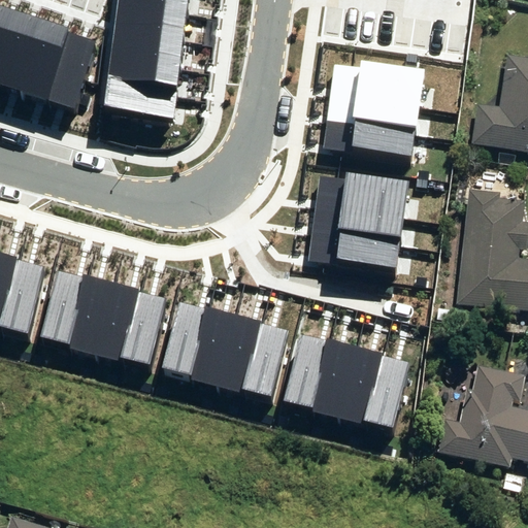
[(119,0),(119,6),(186,14),(187,0),(119,0)]
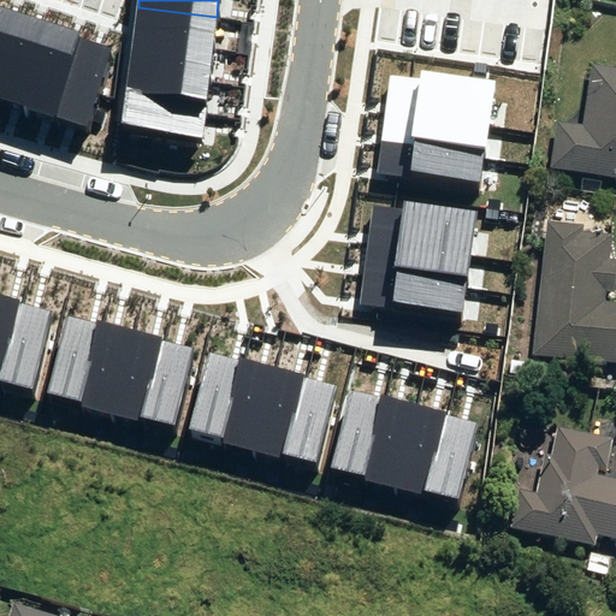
[(0,76),(21,13),(0,6),(0,76)]
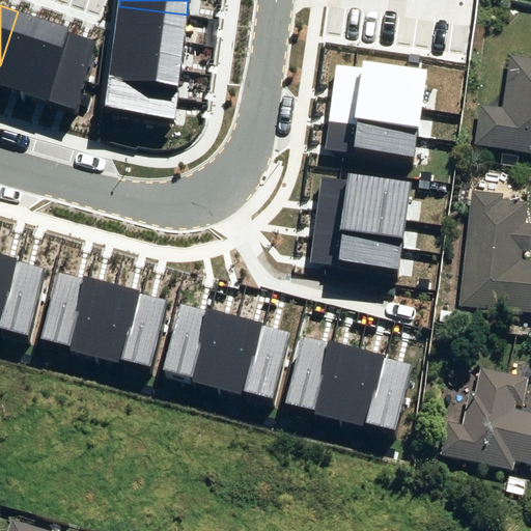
[(119,6),(116,34),(184,43),(187,15),(119,6)]
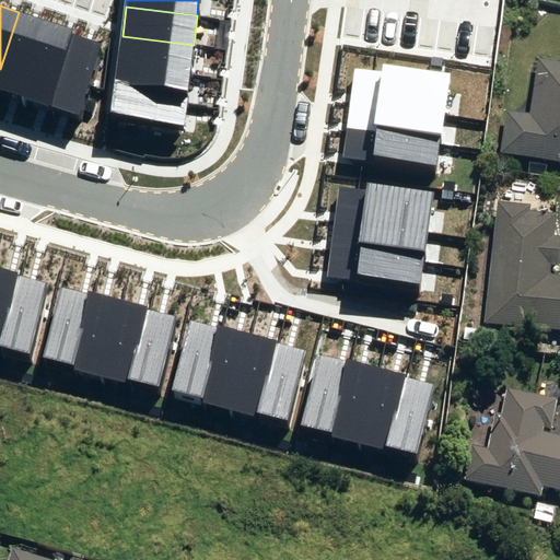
[(0,69),(0,89),(21,96),(46,21),(19,12),(0,69)]
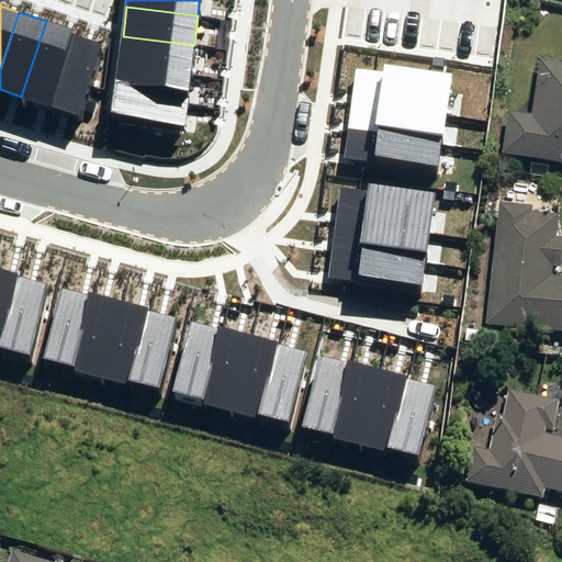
[(21,97),(49,105),(72,34),(75,30),(46,21),(21,97)]
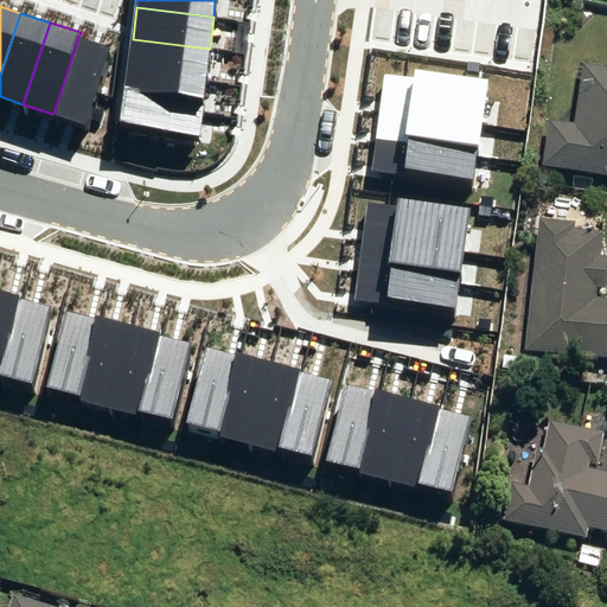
[(78,37),(53,114),(85,125),(112,48),(78,37)]
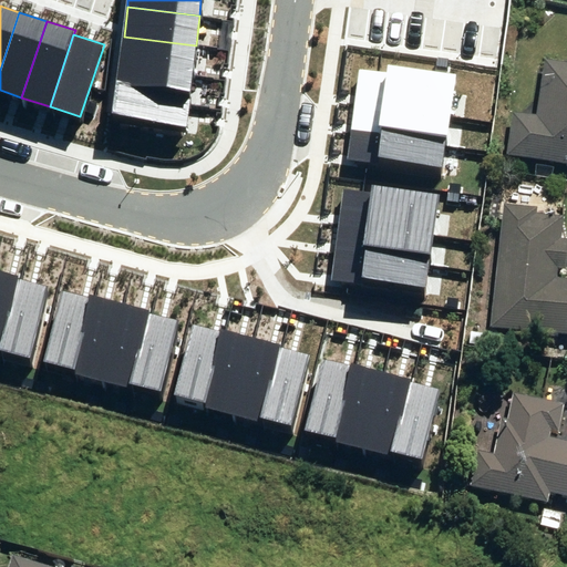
[(124,37),(121,65),(193,74),(196,45),(124,37)]
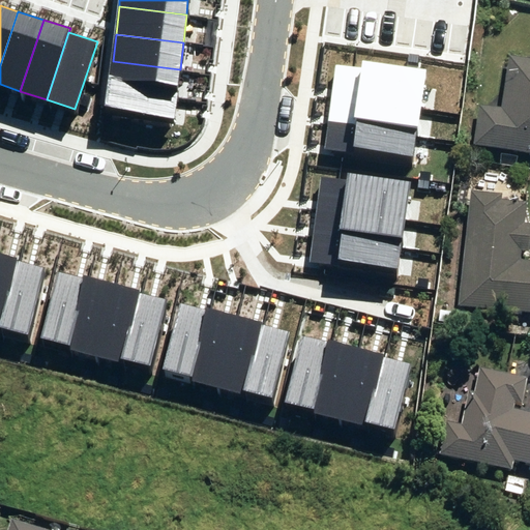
[(421,99),(425,70),(339,57),(334,87),(421,99)]
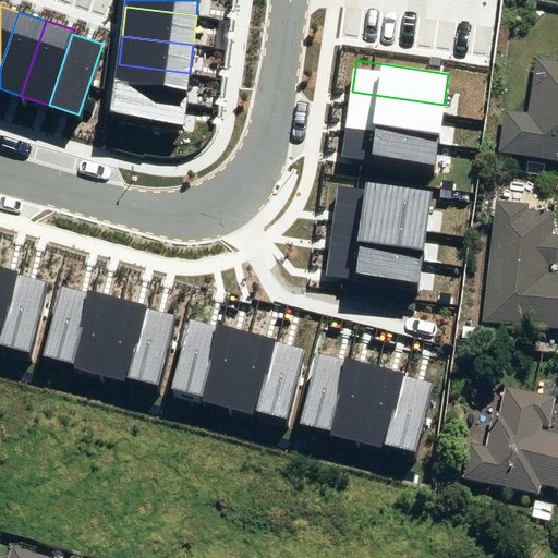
[(119,64),(114,93),(186,100),(190,73),(119,64)]
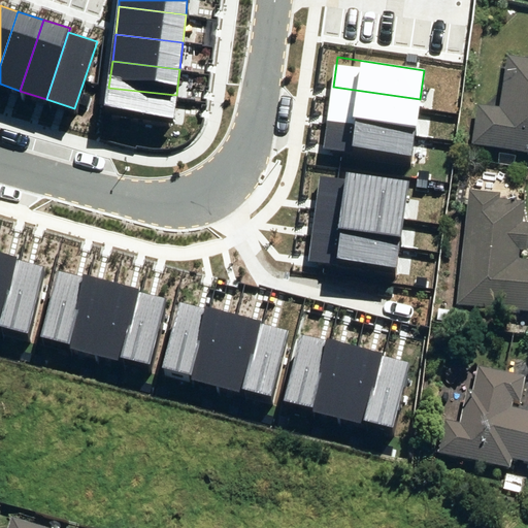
[(468,149),(527,158),(527,66),(504,62),(496,112),(474,109),(468,149)]
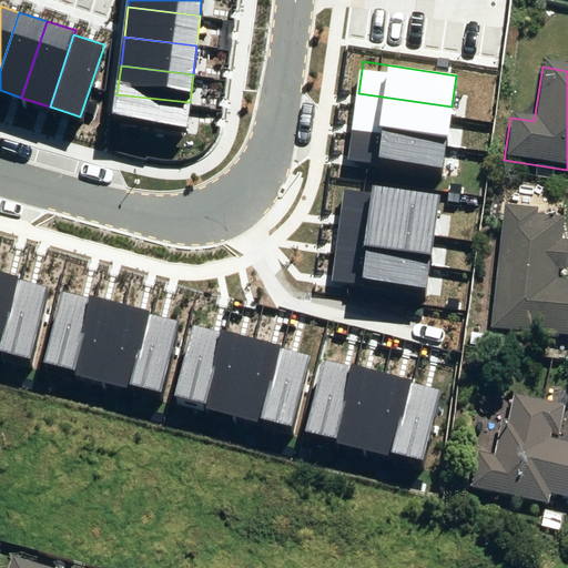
[(452,107),(358,93),(354,123),(447,137),(452,107)]
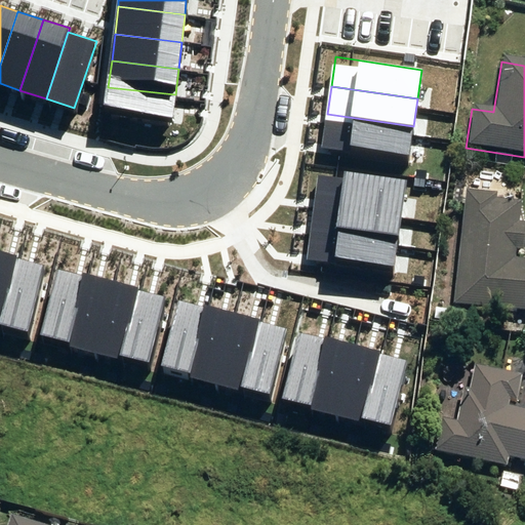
[(108,87),(105,113),(172,121),(175,94),(108,87)]
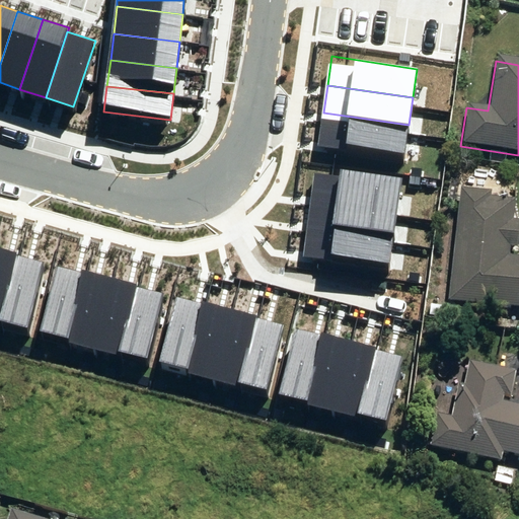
[(403,156),(409,125),(323,113),(319,143),(403,156)]
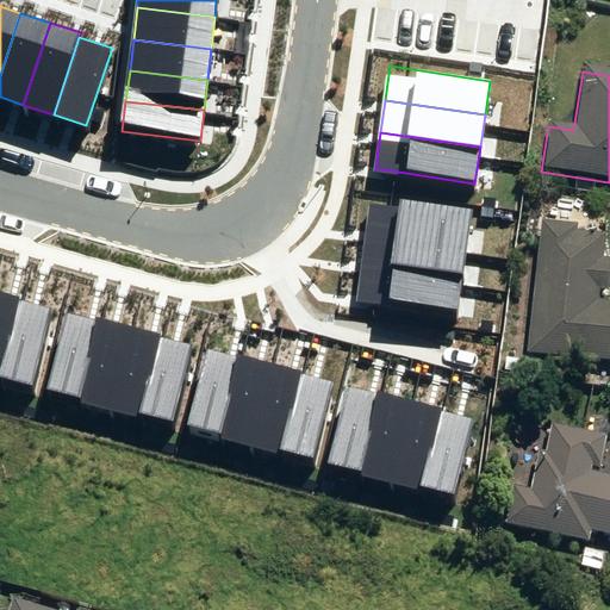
[(464,251),(470,217),(369,203),(363,236),(464,251)]
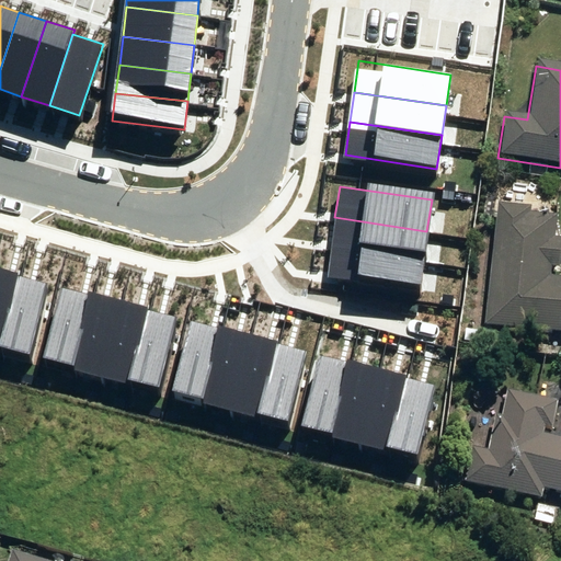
[(481,328),(560,335),(560,281),(546,279),(547,271),(556,272),(558,242),(550,241),(552,219),(525,217),(526,210),(494,207),(481,328)]
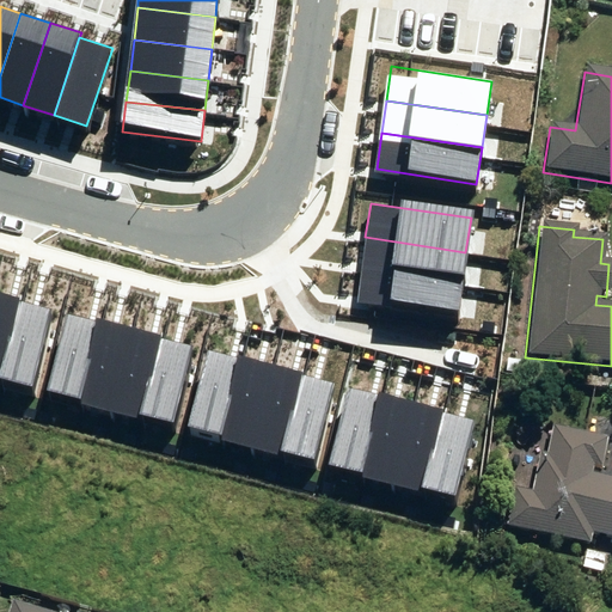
[(465,252),(365,237),(360,269),(361,269),(460,285),(465,252)]
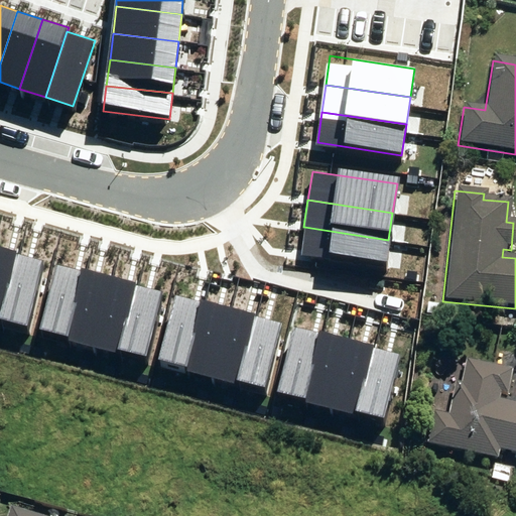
[(384,270),(388,240),(304,227),(299,258),(384,270)]
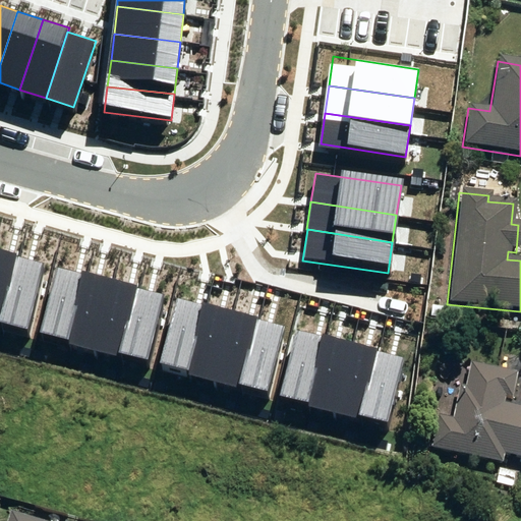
[(17,255),(0,250),(0,320),(17,255)]
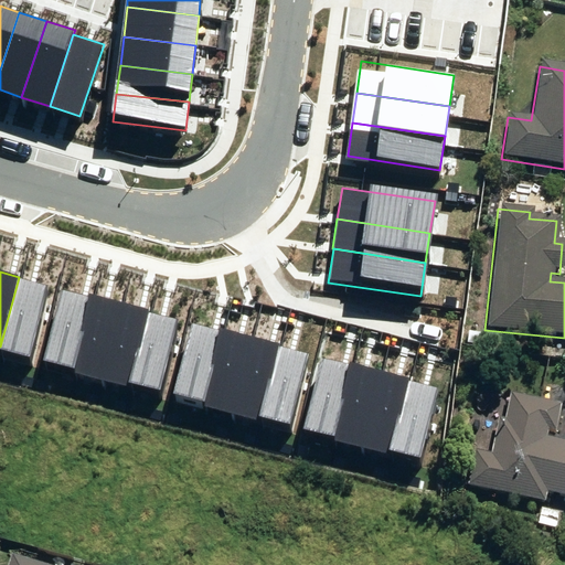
[(46,285),(19,277),(0,347),(28,353),(46,285)]
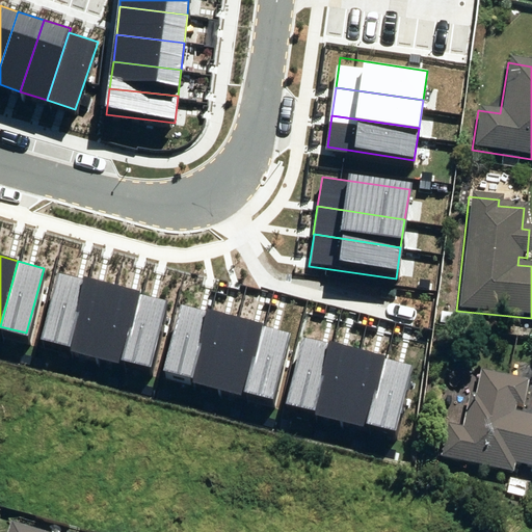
[(59,272),(42,337),(71,345),(88,281),(59,272)]
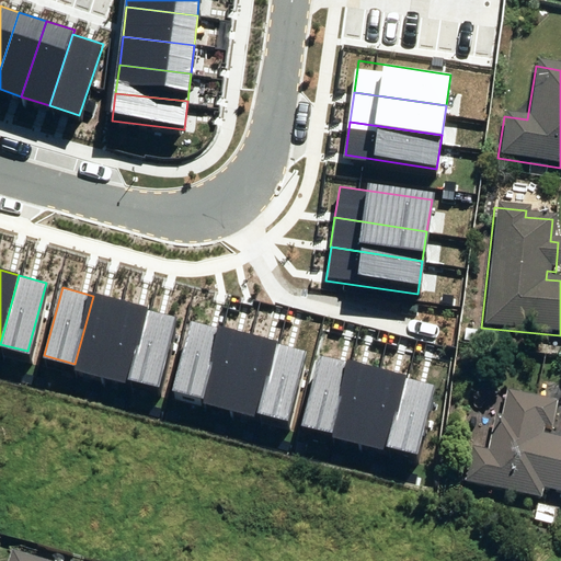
[(122,304),(93,296),(75,364),(73,368),(102,376),(122,304)]
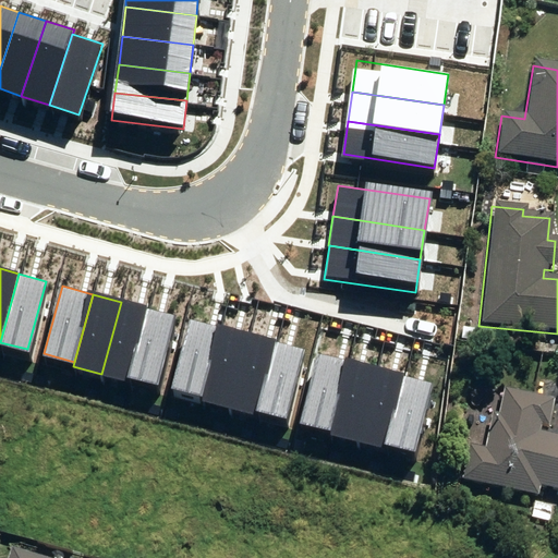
[(148,310),(121,302),(101,374),(129,380),(130,377),(148,310)]
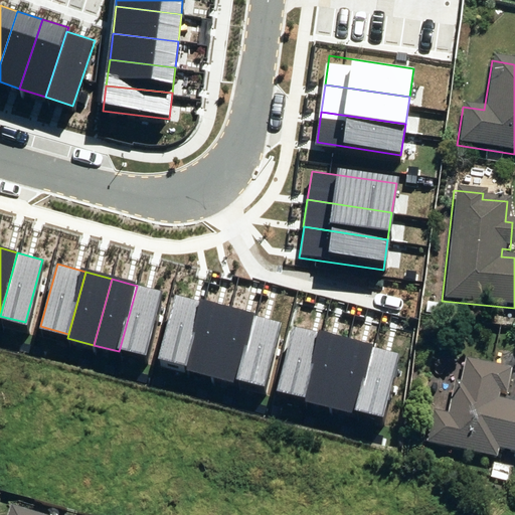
[(162,292),(137,286),(120,348),(145,355),(162,292)]
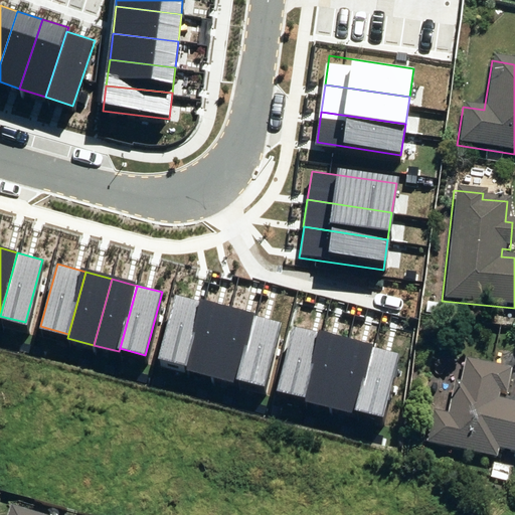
[(174,295),(157,357),(185,365),(202,303),(174,295)]
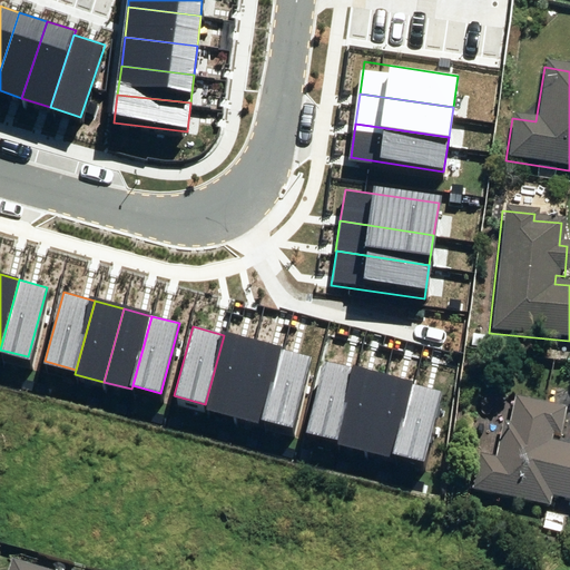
[(253,343),(224,335),(205,404),(204,408),(233,415),(253,343)]
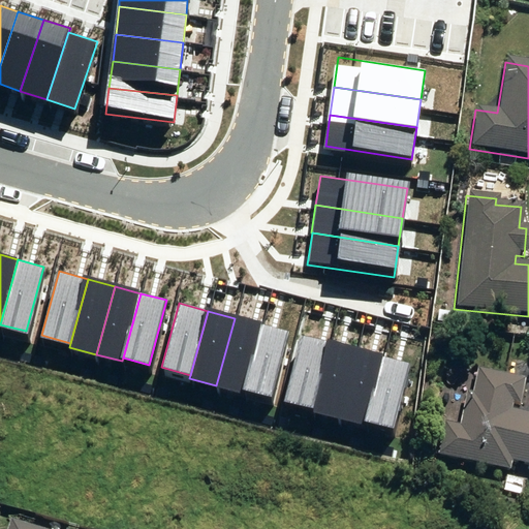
[(260,324),(235,318),(216,385),(242,393),(243,390),(260,324)]
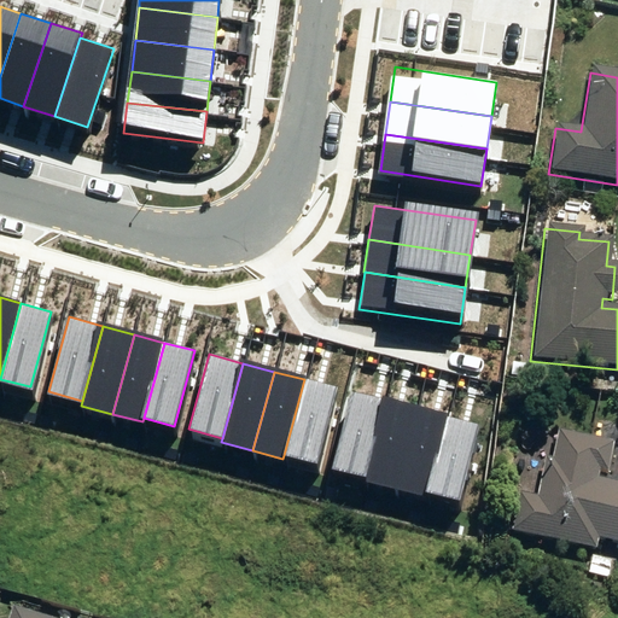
[(334,388),(304,379),(284,455),(314,462),(334,388)]
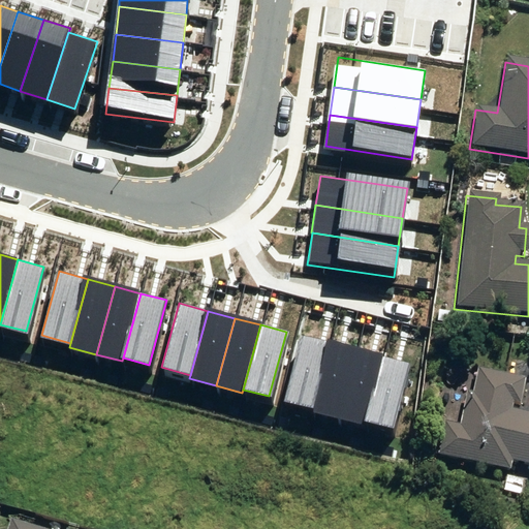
[(302,335),(284,399),(313,407),(331,343),(302,335)]
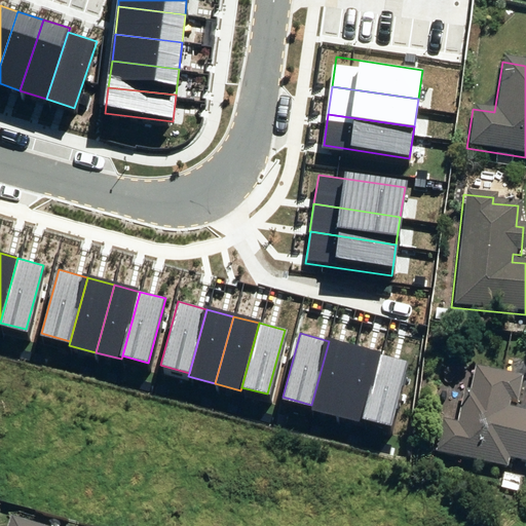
[(355,348),(329,341),(311,405),(310,409),(337,416),(355,348)]
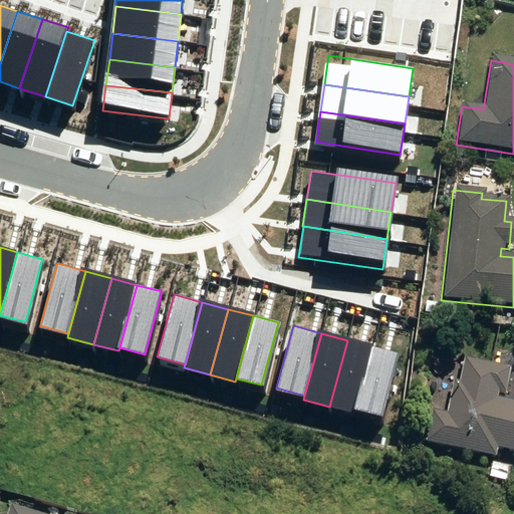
[(372,347),(347,340),(329,407),(354,413),(355,410),(372,347)]
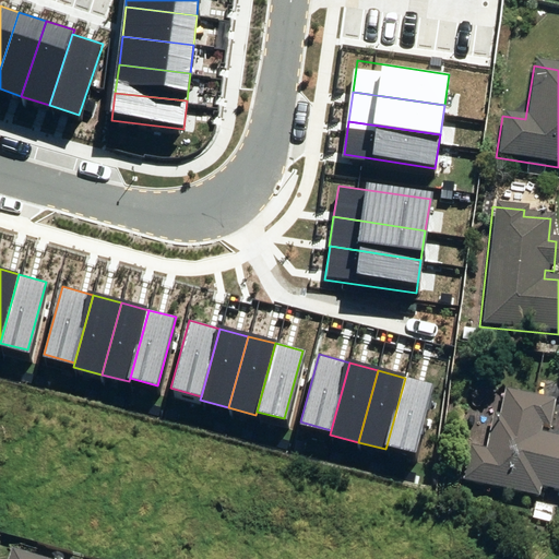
[(432,384),(405,378),(387,445),(414,453),(432,384)]
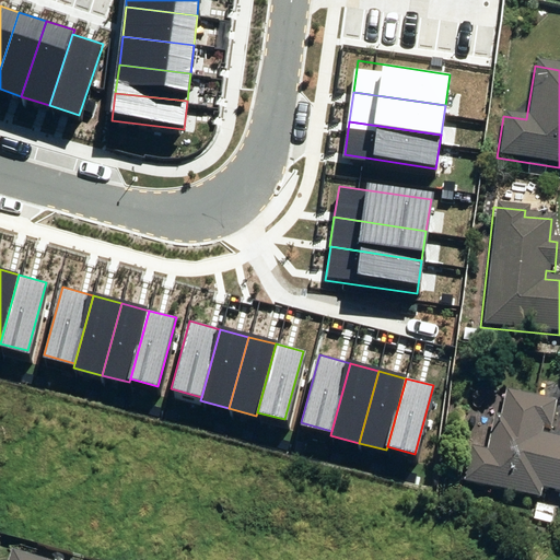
[(463,483),(538,501),(540,490),(559,493),(559,441),(539,436),(541,429),(547,430),(552,405),(504,393),(498,420),(492,419),(485,454),(469,450),(463,483)]
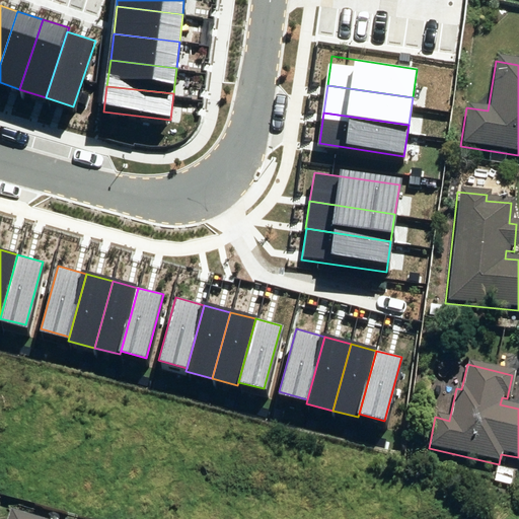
[(492,482),(509,485),(512,471),(495,468),(492,482)]
